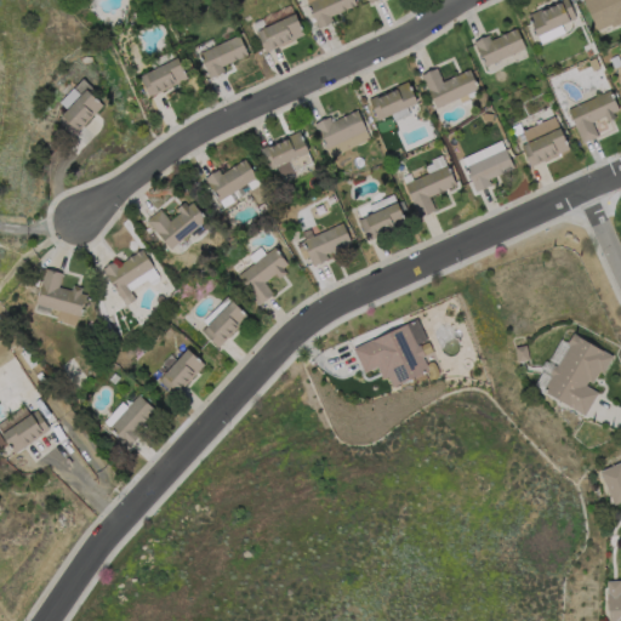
[(305,0),(317,27),(331,21),(329,16),(354,5),(352,0),(305,0)]
